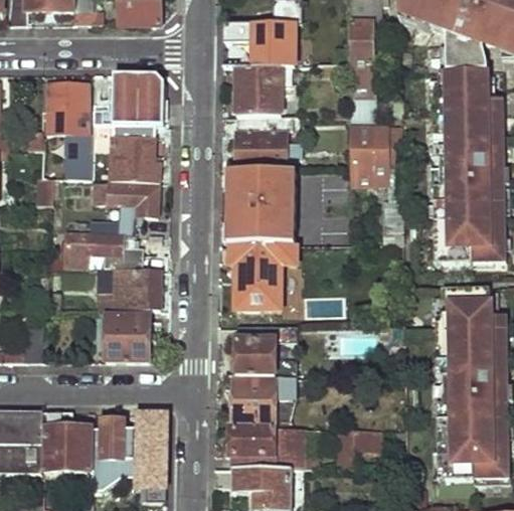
[(12,0),(9,25),(27,24),(27,10),(73,10),(72,0),(12,0)]
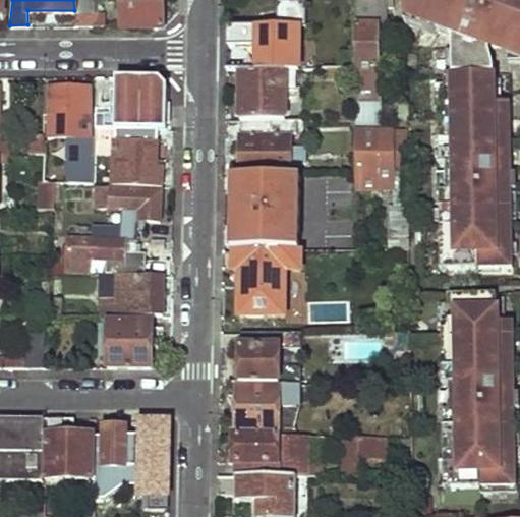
[(79,0),(77,24),(105,25),(104,13),(93,13),(95,0),(79,0)]
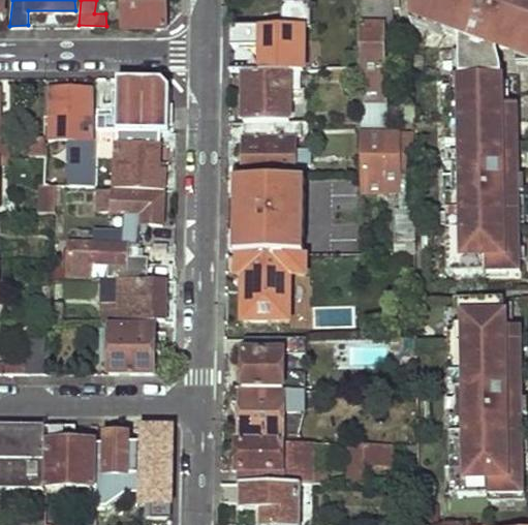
[(123,25),(166,25),(166,0),(123,0),(123,17),(123,25)]
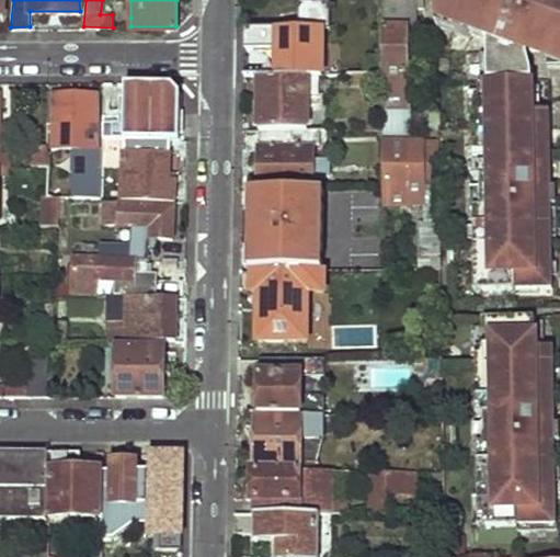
[(299,13),(328,15),(329,0),(300,0),(299,13)]
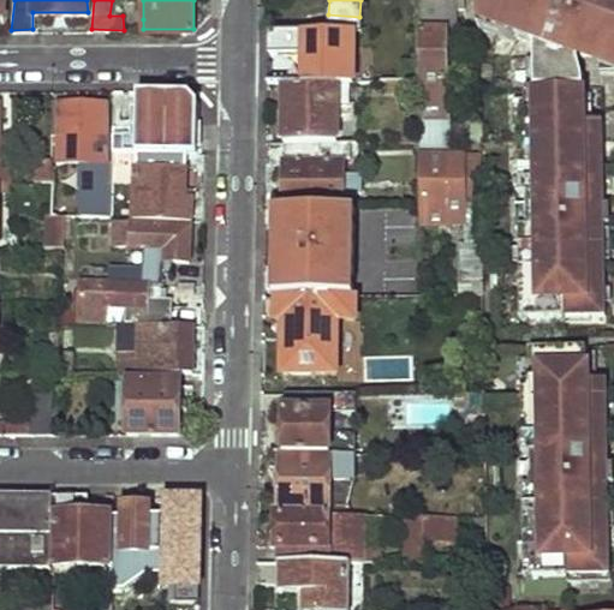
[(418,81),(418,23),(403,22),(401,0),(377,0),(377,79),(389,79),(418,81)]
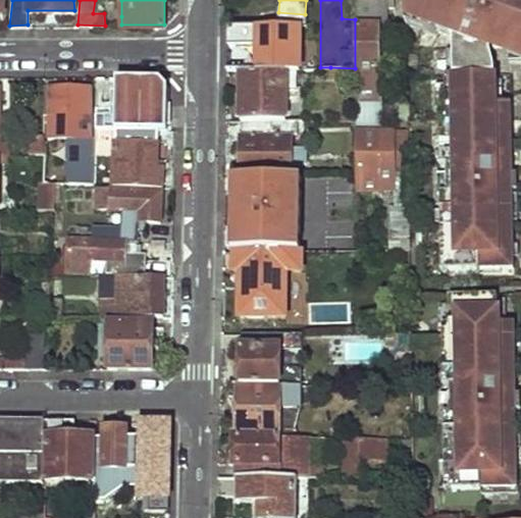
[(355,74),(356,174),(369,173),(382,173),(381,126),(373,126),(372,98),(378,98),(377,24),(385,23),(385,5),(393,5),(393,0),(355,0),(355,19),(355,68),(355,74)]
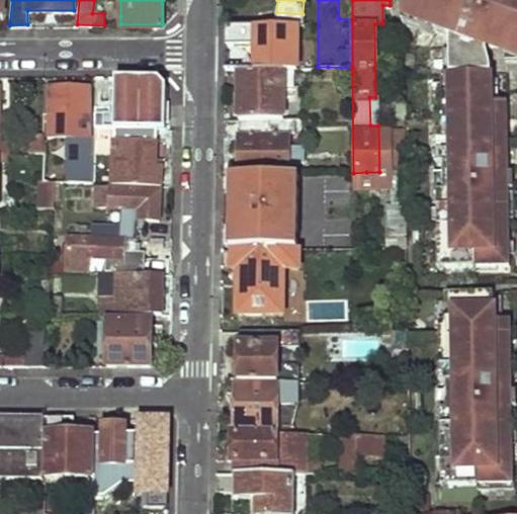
[(403,0),(404,21),(418,18),(419,21),(433,23),(461,30),(462,47),(448,47),(448,51),(449,75),(441,76),(439,75),(440,84),(440,102),(434,102),(434,110),(434,118),(441,118),(441,146),(434,146),(435,158),(442,158),(442,166),(442,184),(435,185),(436,192),(436,203),(436,216),(437,236),(442,236),(443,262),(474,261),(472,253),(484,253),(485,261),(496,261),(508,261),(507,249),(507,237),(507,215),(507,200),(506,186),(506,181),(506,166),(505,124),(501,124),(501,112),(505,112),(504,96),(496,96),(489,96),(489,75),(488,56),(486,48),(484,46),(484,44),(485,43),(503,41),(516,40),(516,0),(403,0)]
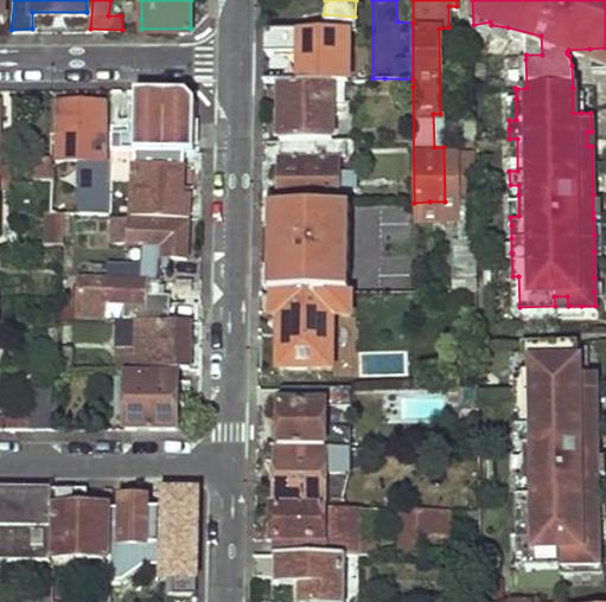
[(490,21),(473,25),(473,31),(506,34),(508,27),(491,25),(490,21)]
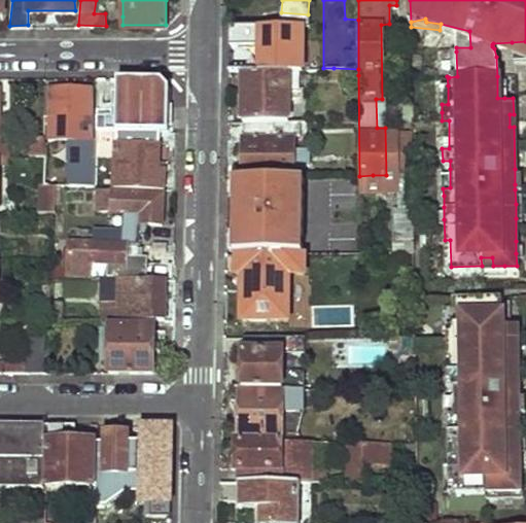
[(525,41),(512,42),(512,58),(525,57),(525,41)]
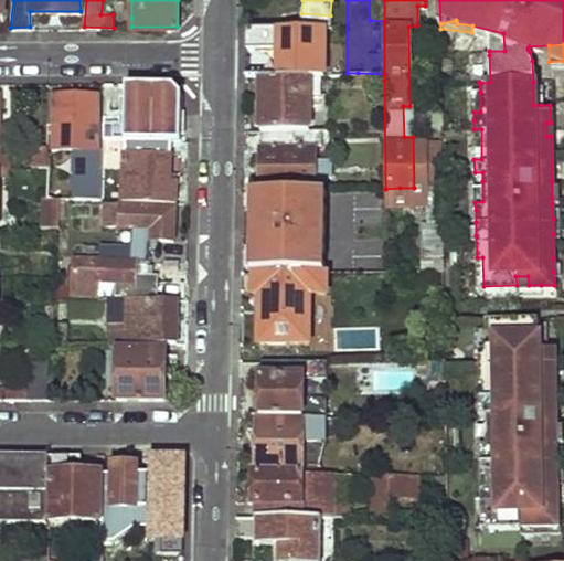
[(259,73),(314,72),(314,56),(244,55),(244,73),(259,73)]
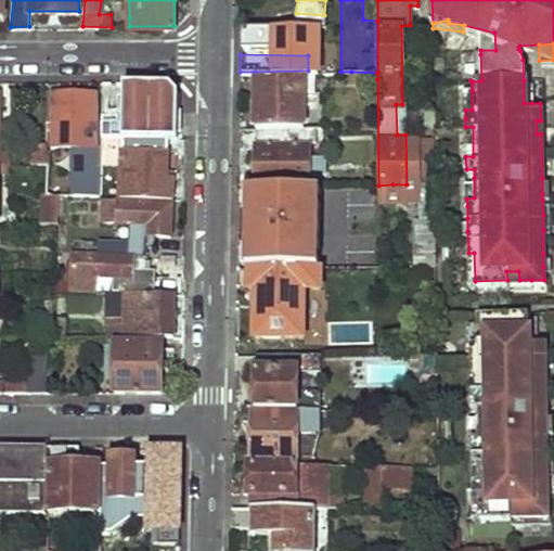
[(480,54),(472,54),(473,81),(481,80),(480,54)]
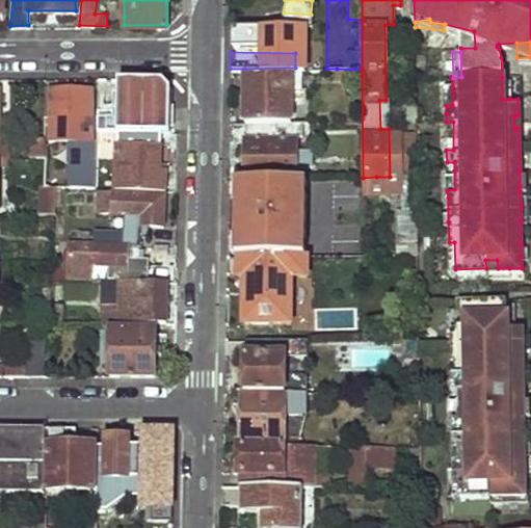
[(244,121),(290,121),(290,85),(300,85),(300,69),(295,68),(244,69),(244,121)]
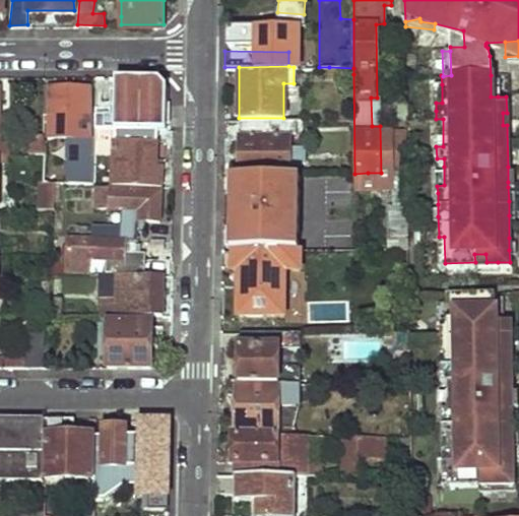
[(155,128),(167,128),(169,83),(161,75),(131,75),(116,75),(116,104),(111,104),(111,101),(95,101),(95,128),(111,128),(155,128)]
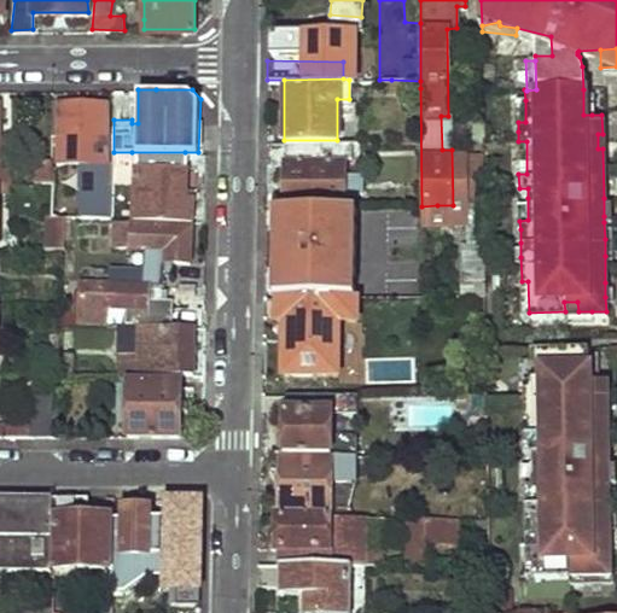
[(104,100),(59,99),(60,159),(106,159),(104,100)]
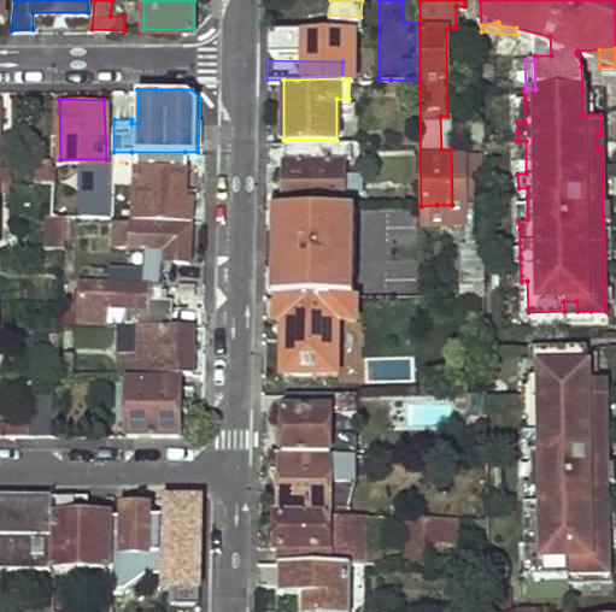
[(524,100),(514,100),(514,131),(517,131),(517,122),(524,122),(524,100)]
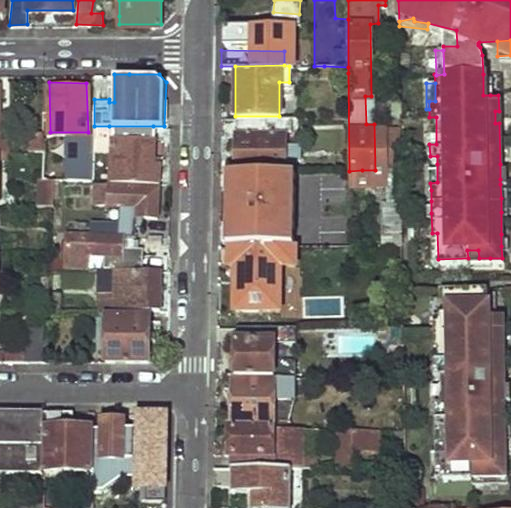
[(235,171),(275,171),(294,170),(294,164),(299,164),(300,142),(285,143),(284,131),(288,131),(288,115),(279,116),(235,116),(235,171)]
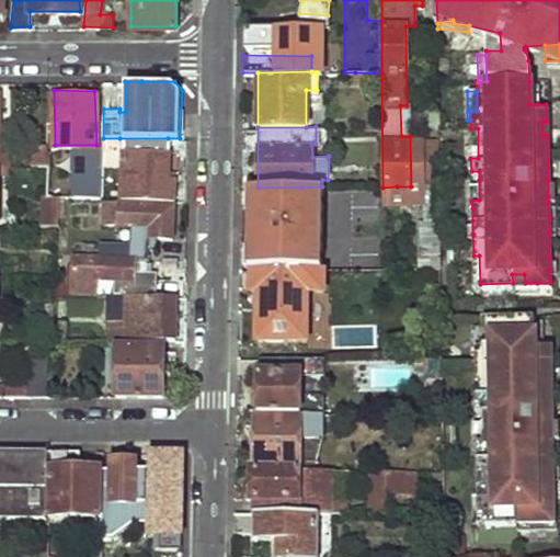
[(120,138),(121,201),(173,201),(173,178),(168,177),(168,138),(120,138)]
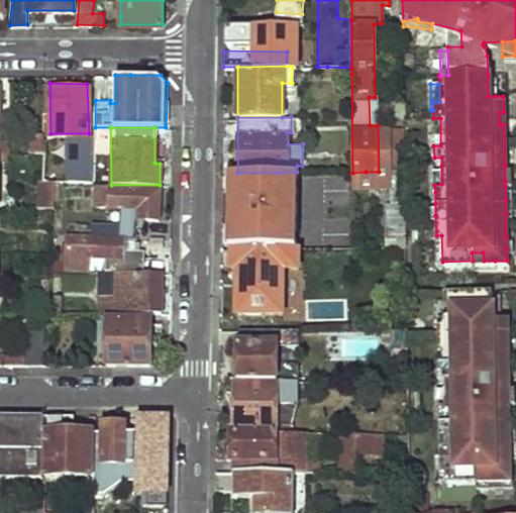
[(41,155),(41,160),(58,160),(58,143),(49,143),(50,133),(41,133),(41,136),(41,155)]
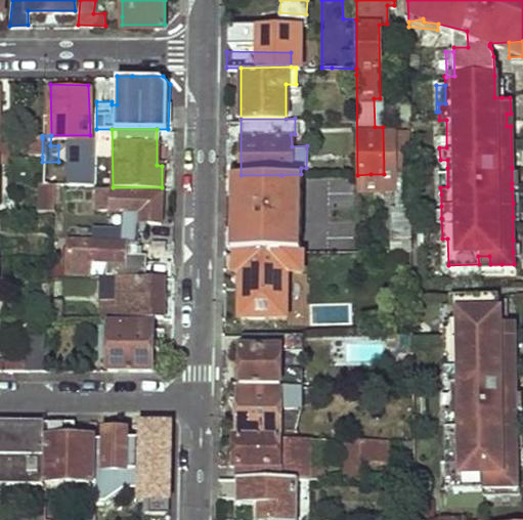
[(42,138),(27,137),(27,156),(42,157),(42,138)]
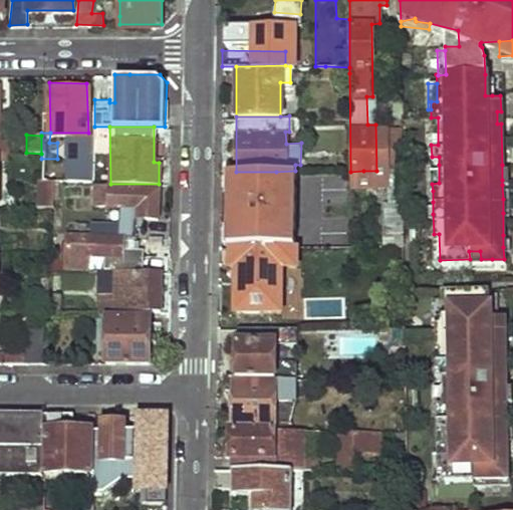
[(8,144),(0,143),(0,152),(7,153),(8,144)]
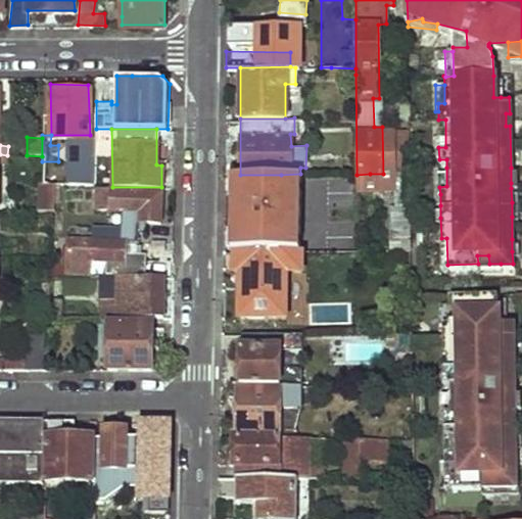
[(446,168),(437,168),(437,194),(440,194),(439,187),(446,186),(446,168)]
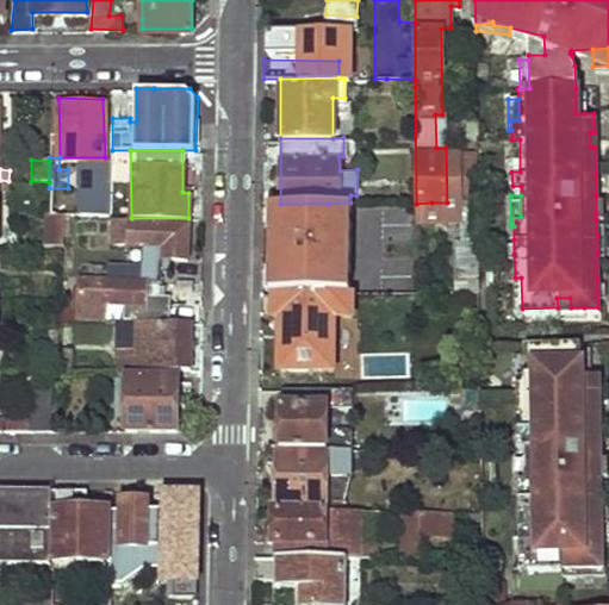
[(416,204),(415,218),(433,218),(432,203),(416,204)]
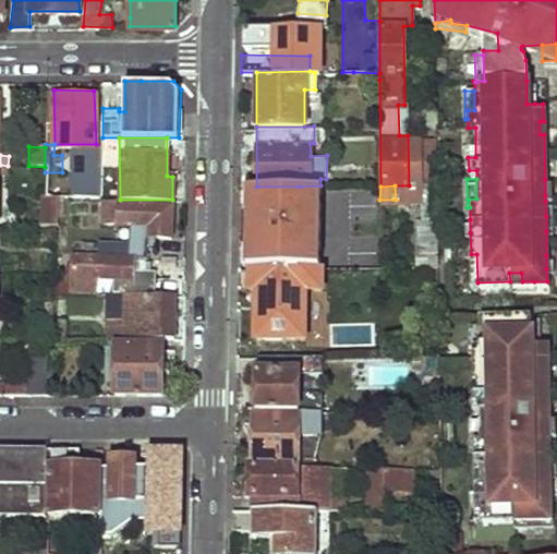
[(256,187),(249,187),(251,263),(301,264),(300,252),(300,187),(256,187)]
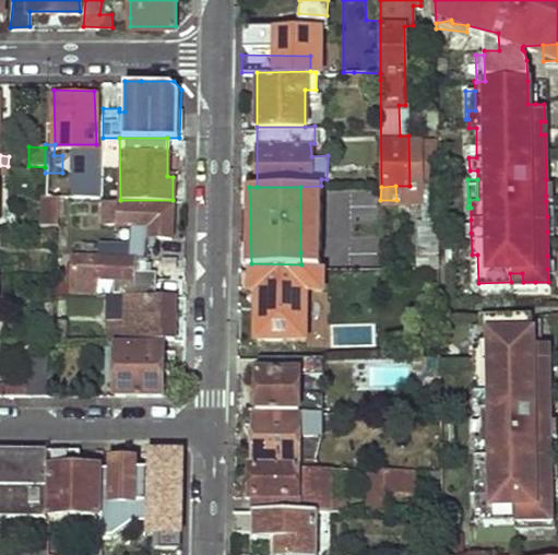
[(56,199),(45,199),(42,199),(43,212),(36,212),(36,222),(54,222),(56,199)]
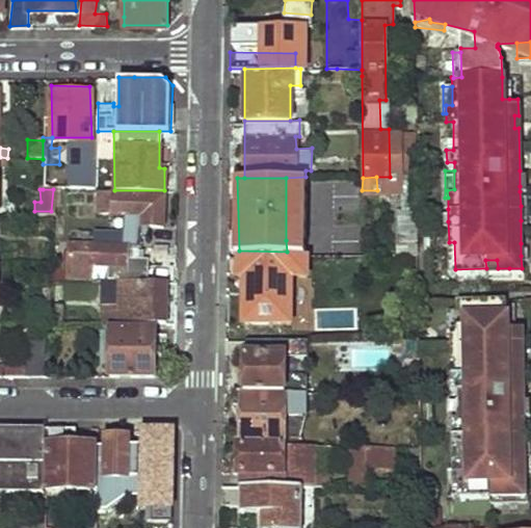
[(90,189),(75,189),(75,208),(90,208),(90,189)]
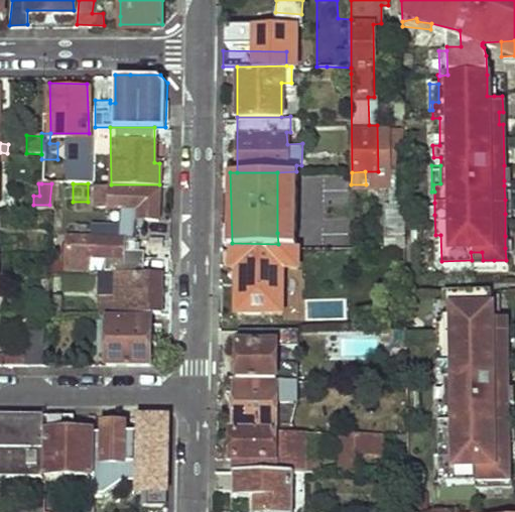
[(104,184),(94,183),(94,203),(103,203),(104,184)]
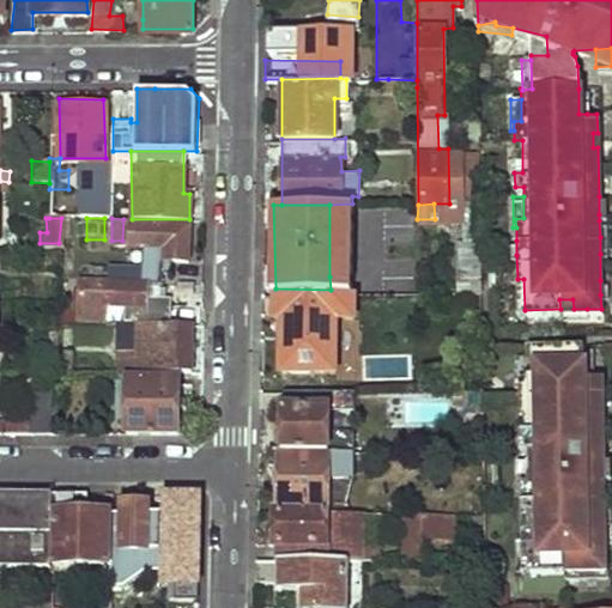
[(132,219),(123,219),(122,241),(122,247),(158,248),(158,259),(189,260),(189,219),(132,219)]
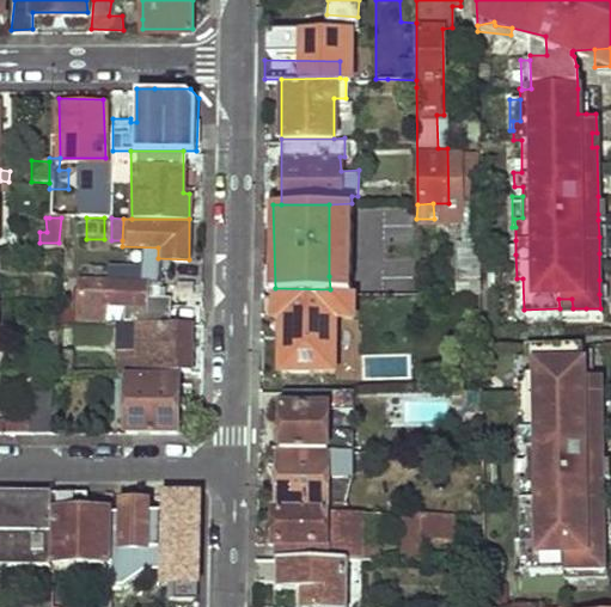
[(454,238),(457,274),(481,274),(481,238),(454,238)]
